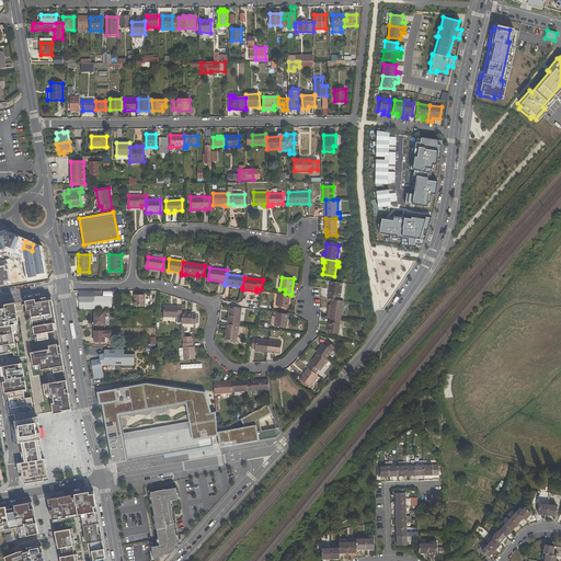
[(332,299),(339,300),(339,296),(341,297),(343,283),(331,282),(328,299),(332,299)]
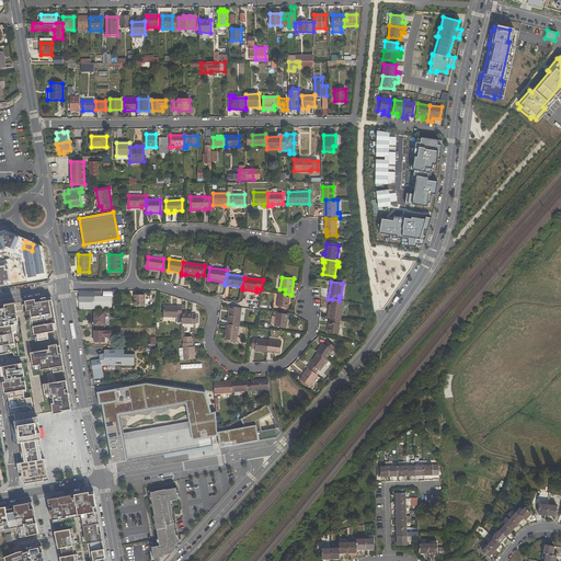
[(80,302),(94,302),(94,297),(101,298),(102,293),(80,292),(80,302)]
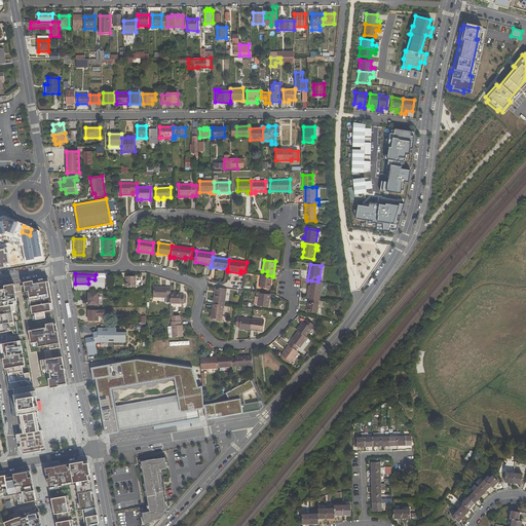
[(262,274),(260,288),(270,289),(272,276),(267,275),(262,274)]
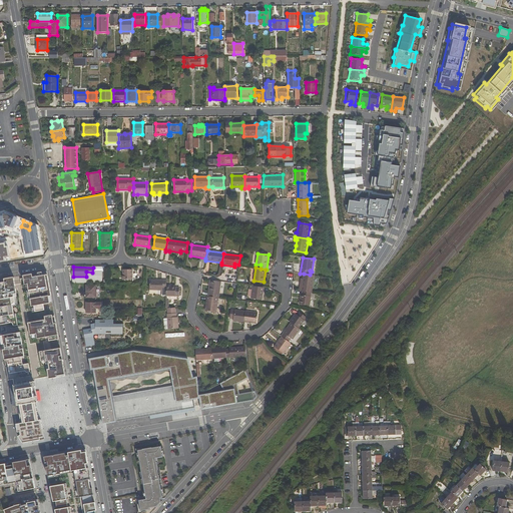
[(124,274),(122,274),(123,279),(133,279),(133,271),(124,271),(124,274)]
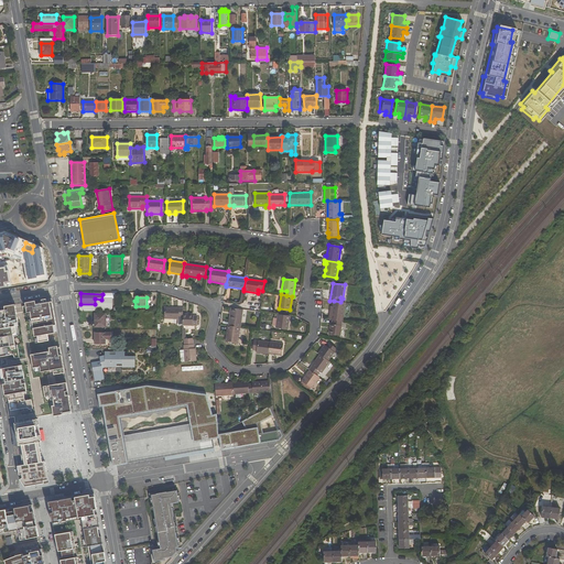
[(38,336),(39,343),(49,342),(47,335),(55,334),(54,326),(56,326),(52,302),(50,303),(46,303),(46,300),(42,301),(35,302),(25,303),(26,308),(28,313),(31,313),(32,320),(33,329),(34,337),(38,336)]
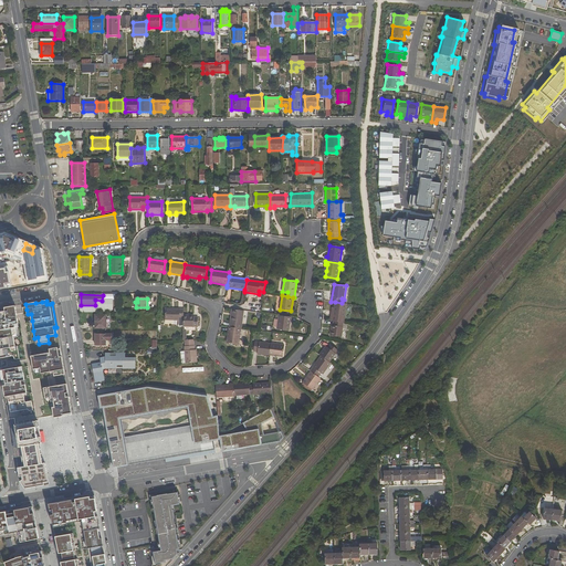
[(335,302),(333,312),(332,321),(334,321),(344,323),(347,304),(342,303),(335,302)]
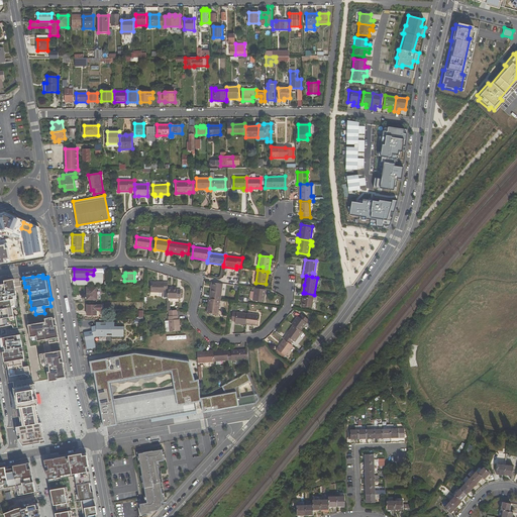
[(13,308),(16,307),(14,300),(17,299),(17,296),(14,280),(4,282),(5,285),(1,286),(0,282),(0,327),(1,327),(12,325),(14,328),(18,328),(16,316),(14,316),(13,308)]
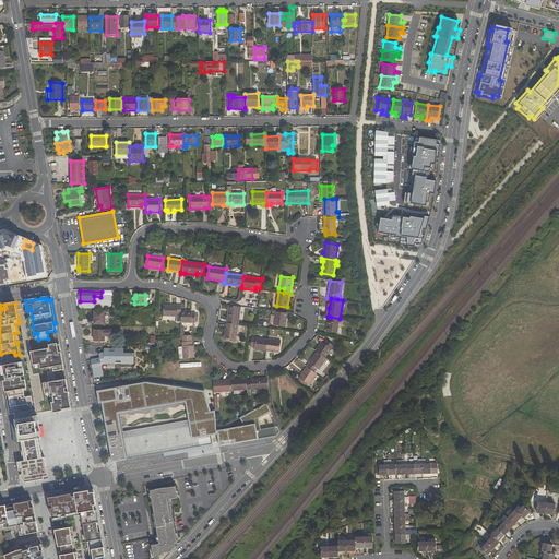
[(181,311),(181,305),(164,305),(163,317),(177,318),(177,313),(181,313),(181,311)]
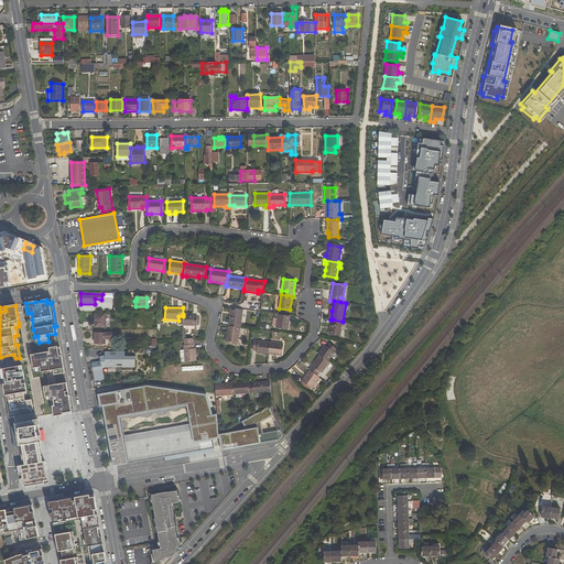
[(243,310),(230,308),(228,325),(240,327),(243,310)]
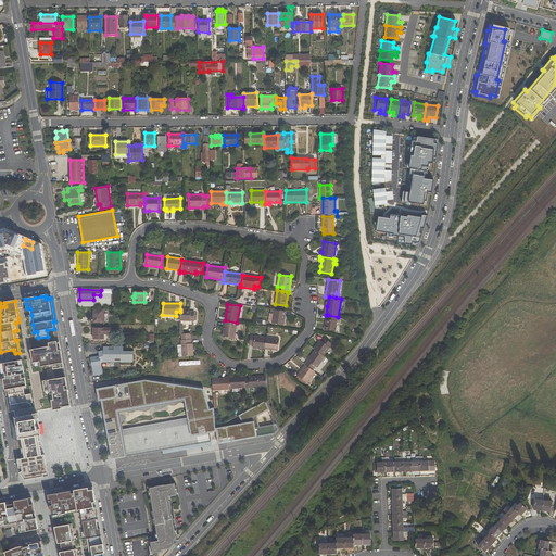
[(104,323),(104,310),(93,310),(93,323),(104,323)]
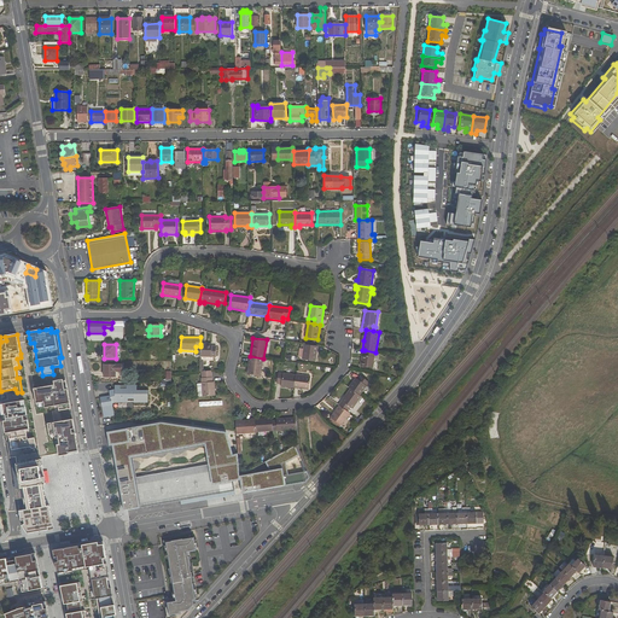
[(213,347),(213,344),(200,344),(200,347),(200,356),(211,357),(213,356),(216,357),(216,347),(213,347)]
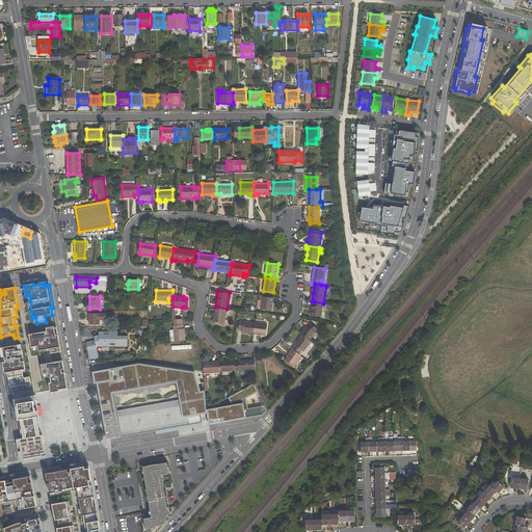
[(260,310),(271,311),(273,298),(262,296),(260,310)]
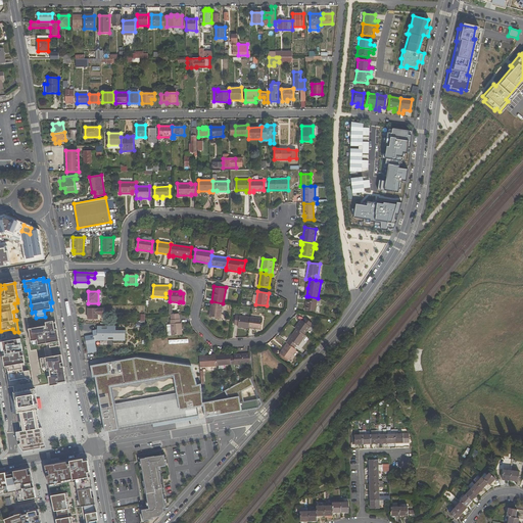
[(306,300),(305,310),(316,312),(318,298),(308,296),(307,300),(306,300)]
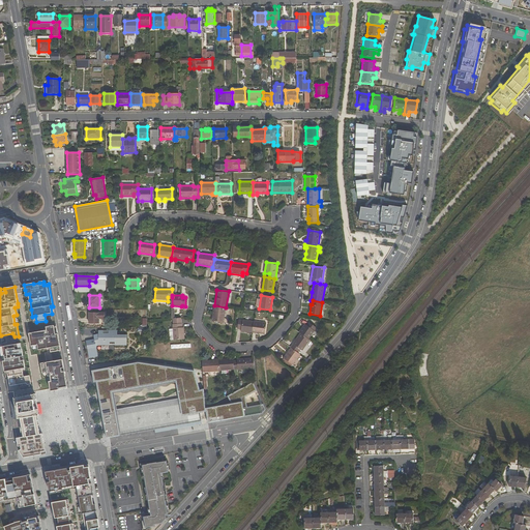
[(213,305),(211,321),(224,323),(226,307),(214,305),(213,305)]
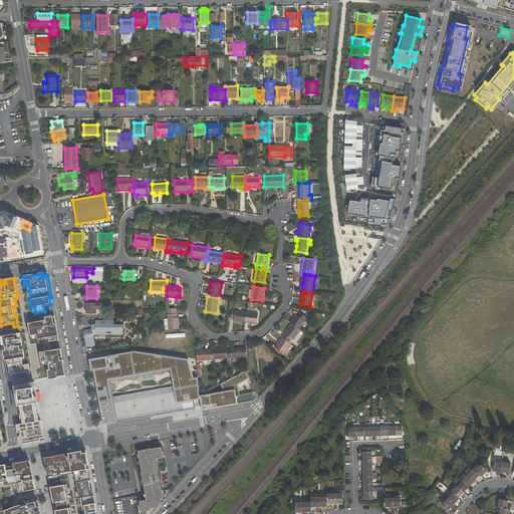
[(86,313),(96,313),(96,309),(100,309),(100,303),(97,303),(96,303),(86,303),(86,313)]
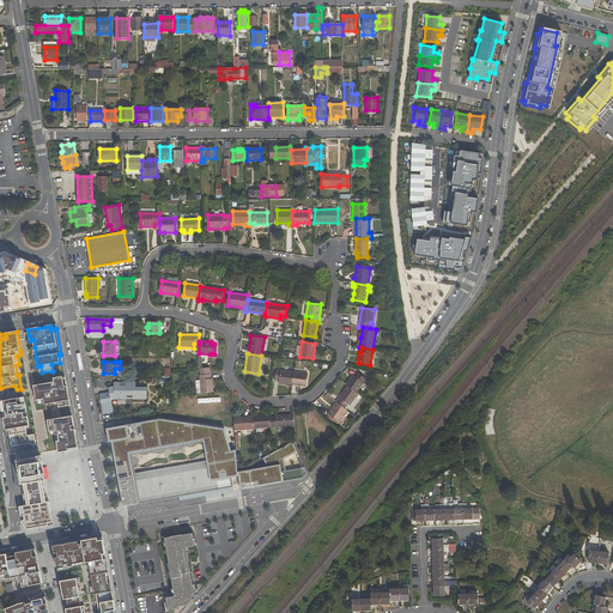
[(199,376),(199,380),(195,380),(194,382),(194,394),(213,393),(213,380),(211,380),(211,368),(199,369),(200,375),(199,376)]
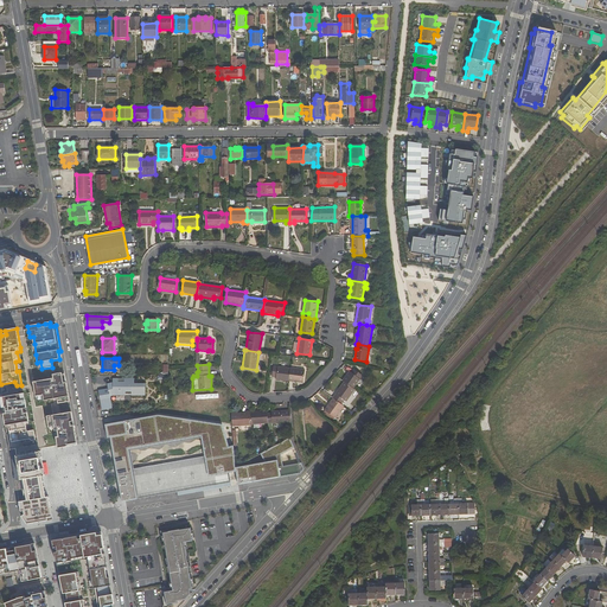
[(274,366),(272,377),(276,377),(276,379),(288,382),(288,381),(291,369),(274,366)]
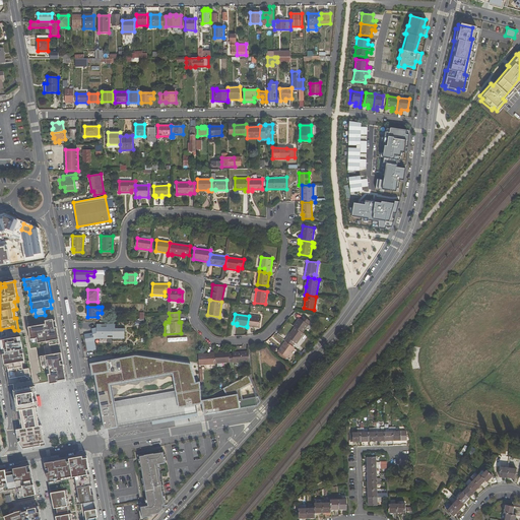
[(247,326),(260,328),(261,317),(249,315),(249,316),(247,326)]
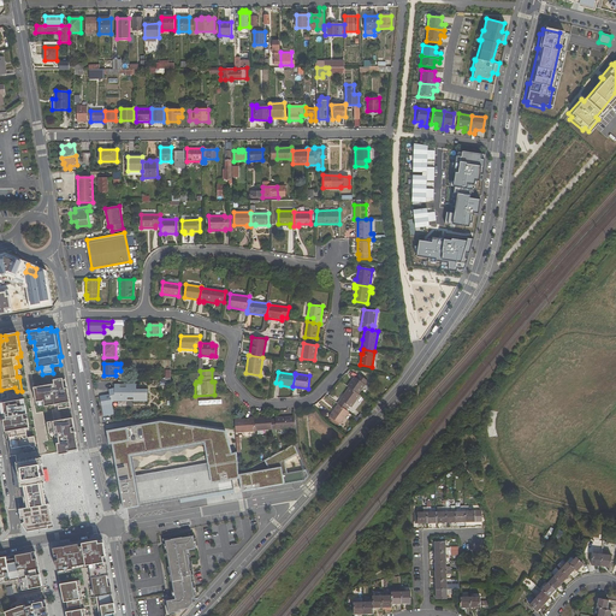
[(368,381),(359,374),(356,378),(355,377),(348,386),(349,388),(359,395),(368,381)]
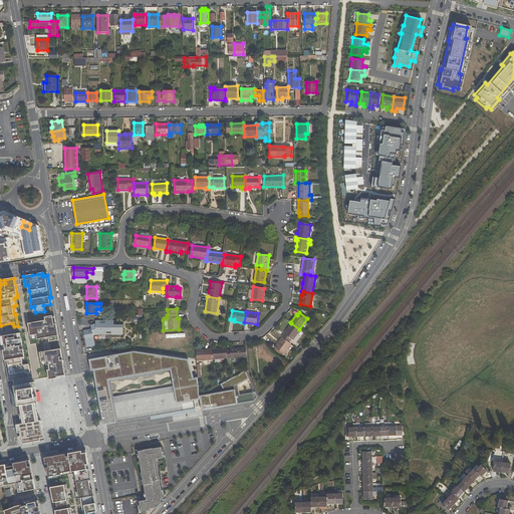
[(37,339),(48,337),(49,341),(59,340),(58,335),(57,328),(54,328),(53,324),(53,323),(52,317),(52,316),(44,317),(45,320),(28,323),(30,335),(36,334),(37,339)]
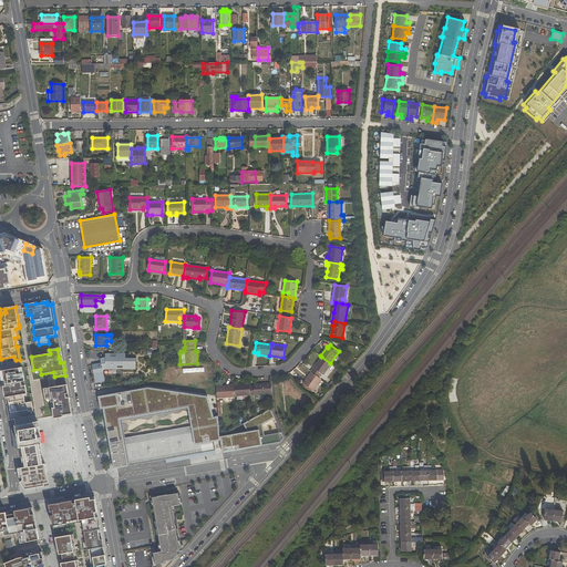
[(123,369),(135,369),(135,358),(125,359),(125,353),(116,353),(116,357),(111,357),(111,353),(105,353),(105,358),(101,359),(101,363),(92,364),(95,383),(105,381),(103,370),(105,370),(117,369),(117,366),(123,366),(123,369)]
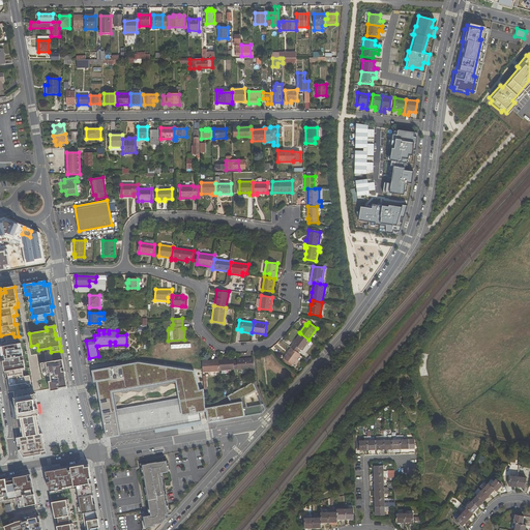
[(291,348),(298,353),(300,350),(302,351),(310,341),(308,340),(300,333),(290,348),(291,348)]
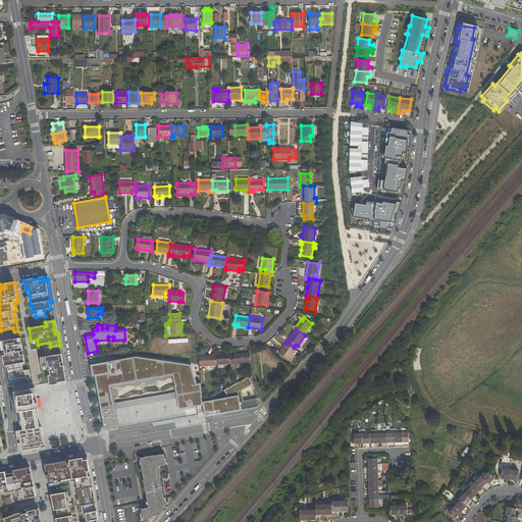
[(31,378),(30,370),(23,371),(22,368),(21,363),(24,362),(23,355),(20,355),(19,352),(22,351),(21,344),(20,338),(11,340),(0,342),(2,351),(5,350),(5,355),(3,356),(5,366),(7,365),(8,370),(10,380),(25,377),(27,379),(31,378)]
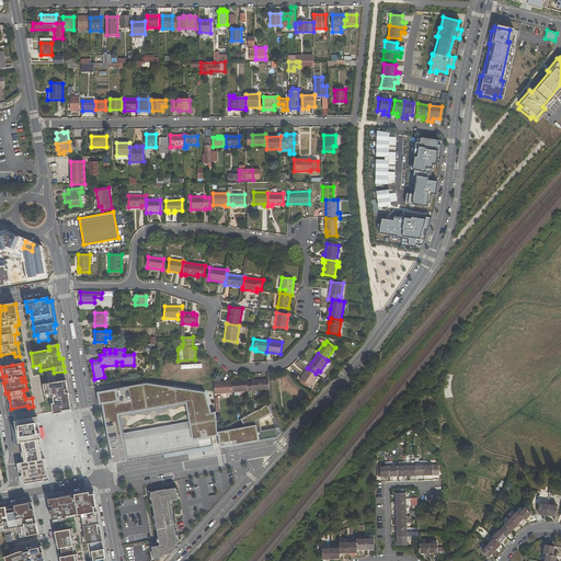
[(316,374),(308,368),(300,379),(310,387),(318,375),(316,374)]
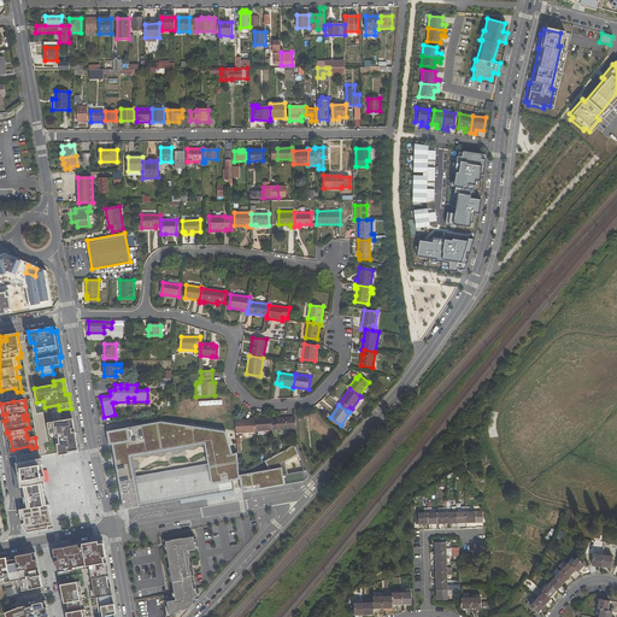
[(276,421),(277,430),(297,429),(295,417),(276,418),(276,421)]
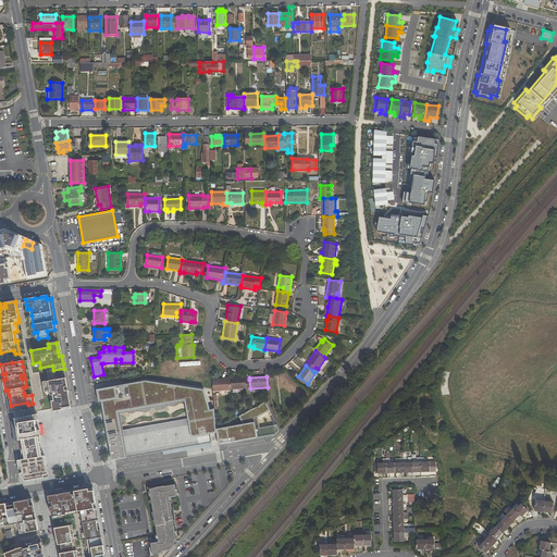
[(67,386),(65,378),(48,381),(42,382),(45,392),(45,395),(50,394),(50,395),(52,395),(53,400),(51,400),(52,408),(53,411),(71,408),(67,391),(65,391),(64,387),(67,386)]
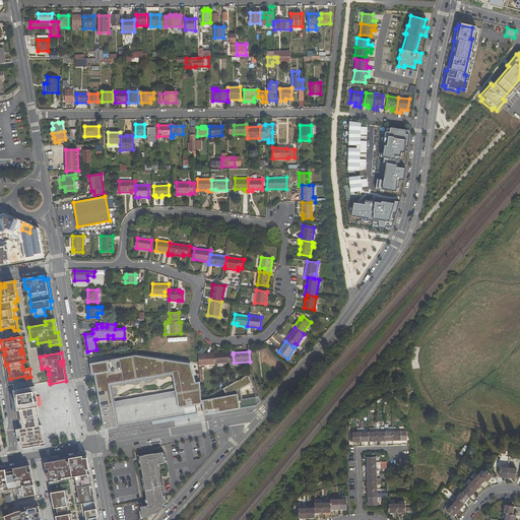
[(215,352),(210,352),(210,353),(198,354),(199,365),(216,364),(215,352)]
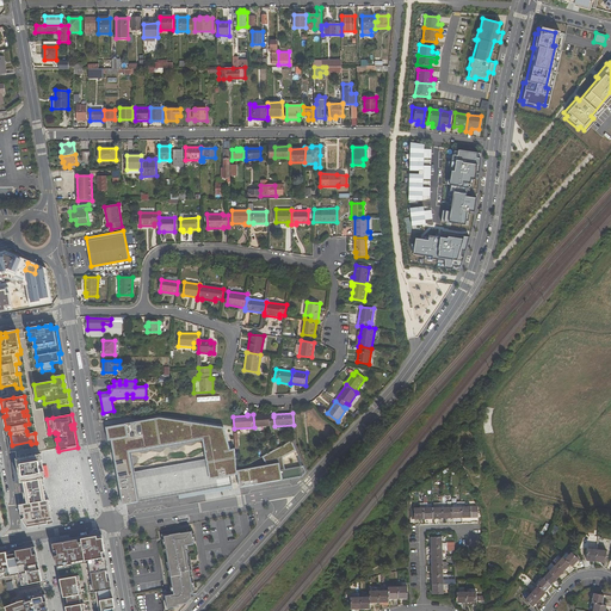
[(270,417),(270,415),(259,415),(259,414),(253,414),(254,427),(275,426),(273,417),(270,417)]
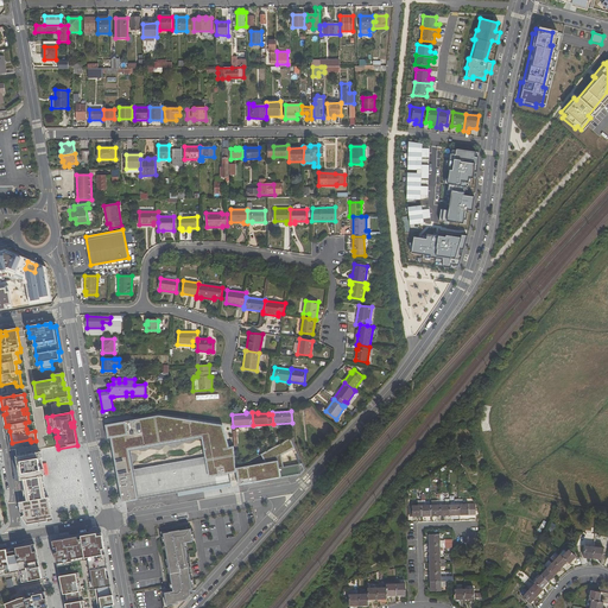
[(203,486),(232,481),(229,474),(227,457),(198,462),(201,474),(198,475),(198,472),(166,476),(165,468),(133,474),(132,469),(130,450),(202,437),(216,435),(214,424),(159,416),(106,425),(108,438),(111,438),(122,502),(178,493),(179,496),(204,492),(203,486)]
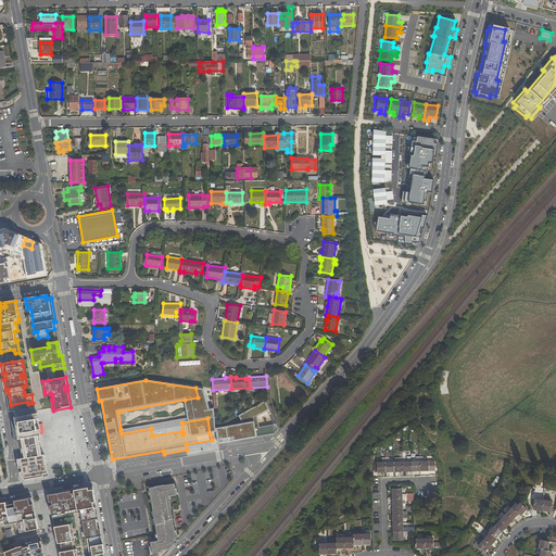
[(121,429),(122,433),(151,428),(152,436),(181,431),(181,434),(184,433),(181,422),(207,418),(210,433),(216,431),(216,429),(214,408),(210,409),(204,389),(196,388),(198,397),(185,400),(188,417),(121,429)]
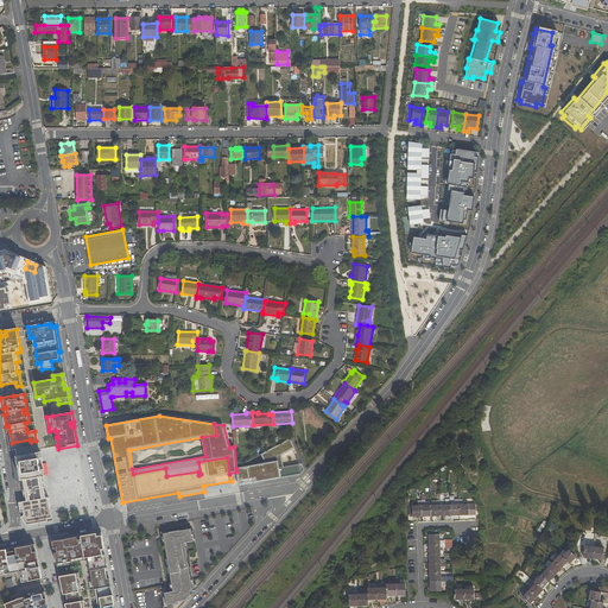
[(238,480),(239,486),(301,475),(305,470),(303,463),(279,468),(276,457),(295,448),(291,438),(260,455),(264,466),(236,469),(236,472),(238,480)]
